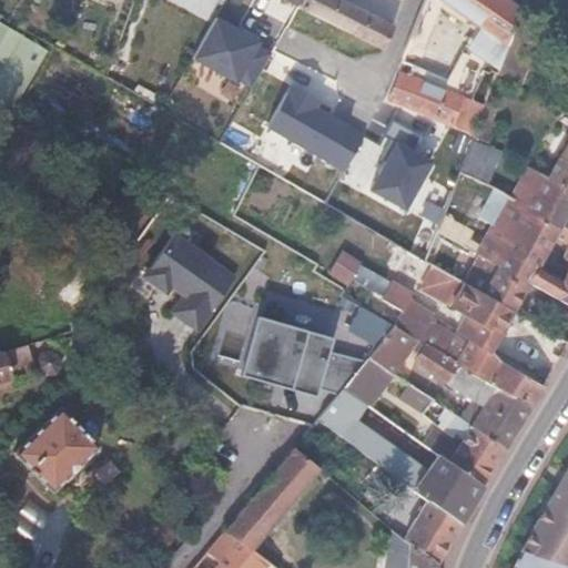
[(300,0),(296,7),(399,58),(406,41),(409,33),(342,0),(300,0)]
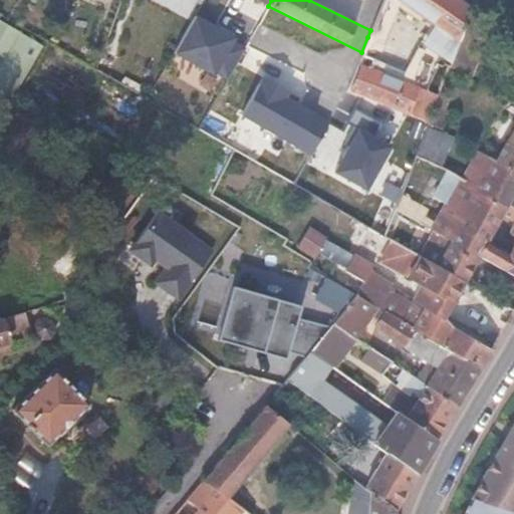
[(382,0),(370,30),(367,37),(379,41),(396,0),(400,0),(405,2),(402,9),(417,19),(421,14),(435,23),(424,40),(442,52),(451,58),(472,5),(464,0),(382,0)]
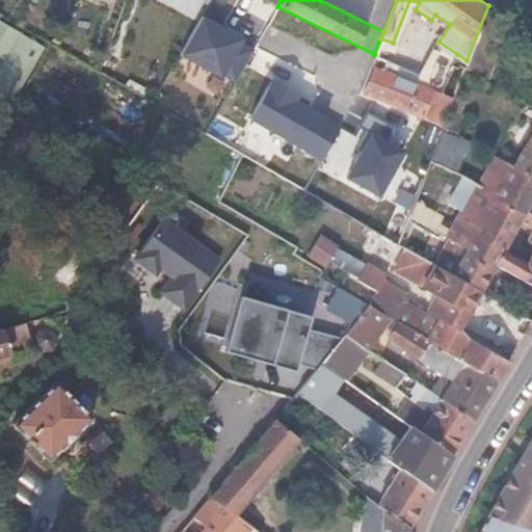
[(507,18),(488,5),(467,60),(464,65),(485,78),(507,18)]
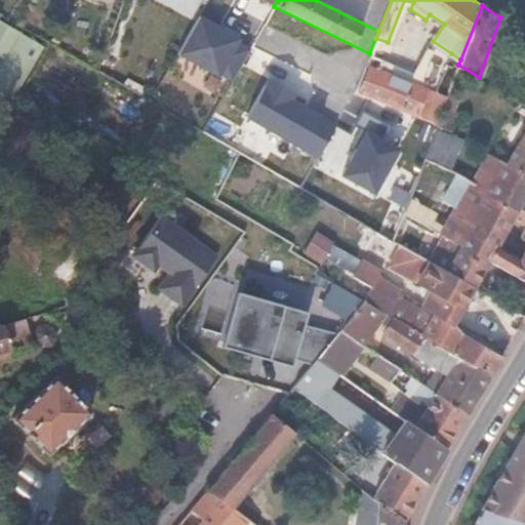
[(0,16),(1,15),(0,13),(0,56),(4,59),(0,66),(0,105),(9,111),(14,101),(28,79),(46,46),(0,18),(0,16)]
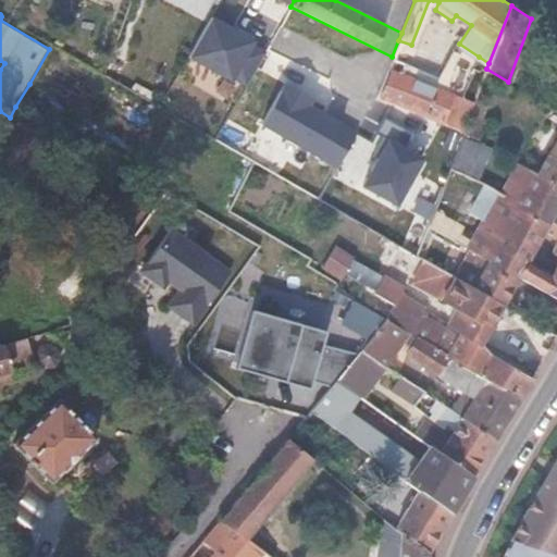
[(257,40),(213,17),(192,60),(234,83),(235,81),(254,45),(257,40)]
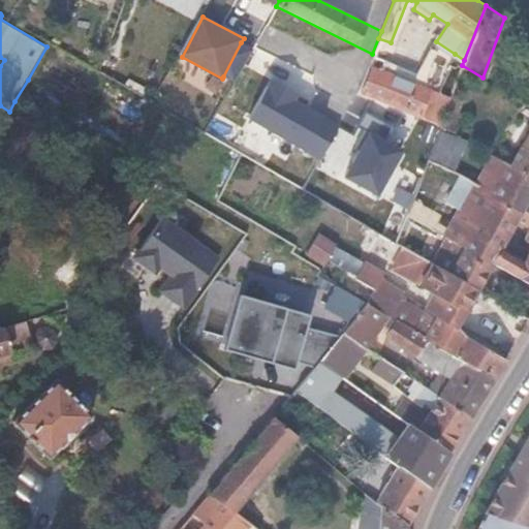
[(251,48),(241,42),(223,76),(234,82),(251,48)]
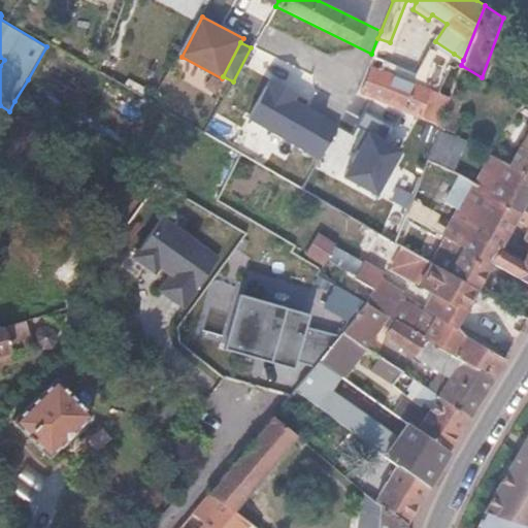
[(463,60),(454,54),(447,70),(458,75),(461,65),(463,60)]
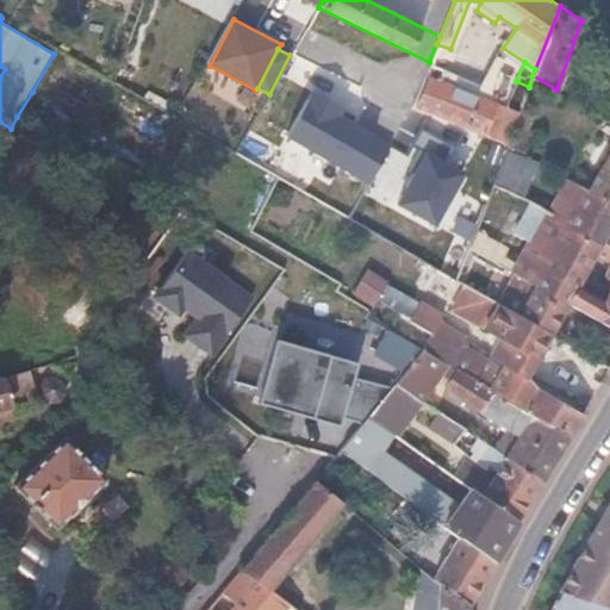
[(516,111),(423,75),(411,104),(504,141),(516,111)]
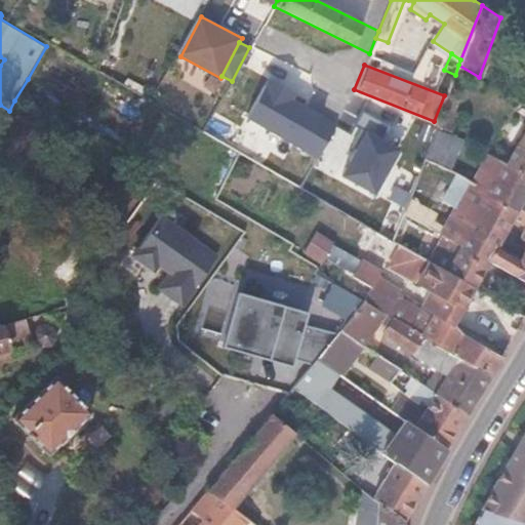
[(28,79),(14,101),(33,110),(45,89),(28,79)]
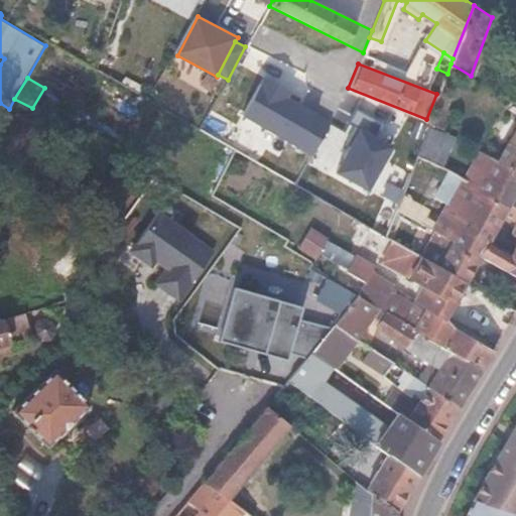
[(290,93),(263,78),(242,118),(312,156),(332,122),(287,97),(290,93)]
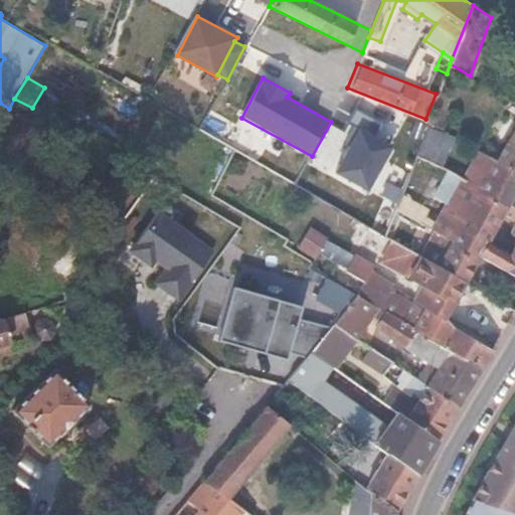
[(425,126),(414,154),(443,168),(457,176),(509,202),(514,191),(514,125),(496,159),(425,126)]
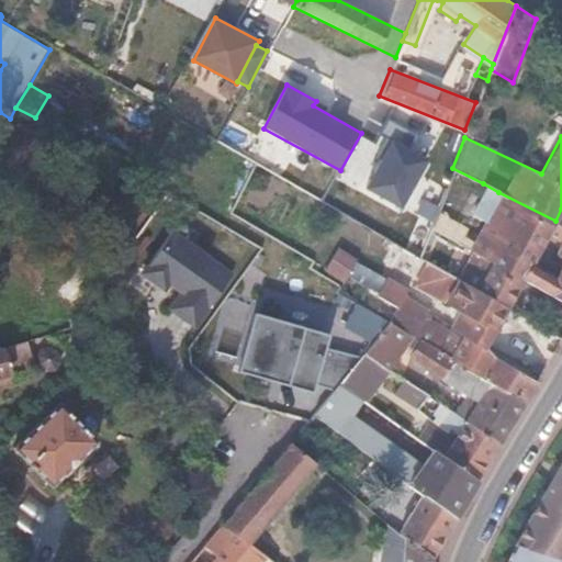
[(429,160),(394,141),(367,189),(403,209),(429,160)]
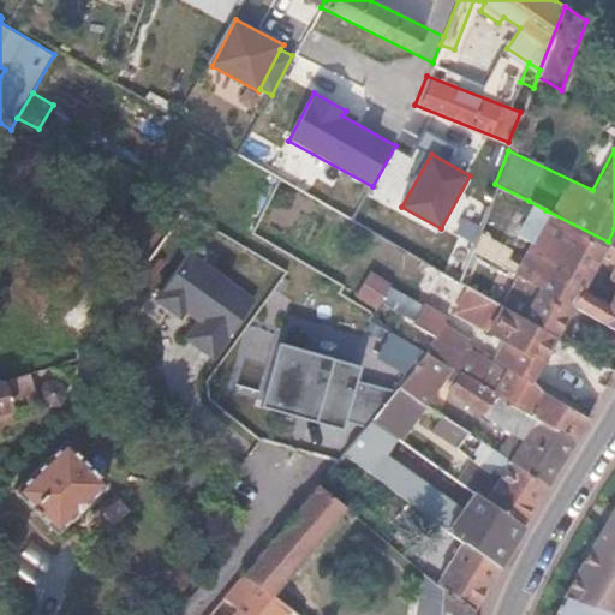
[(545,210),(529,201),(519,220),(536,230),(545,210)]
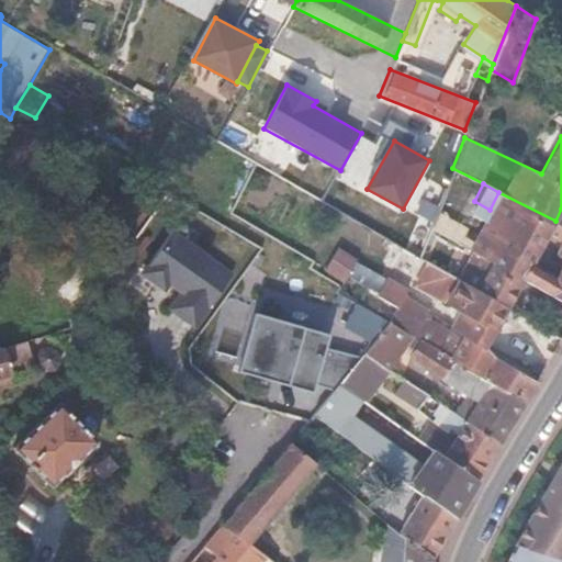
[(561,224),(555,221),(498,192),(490,210),(470,245),(474,248),(497,261),(504,250),(531,266),(525,277),(561,299),(561,224)]
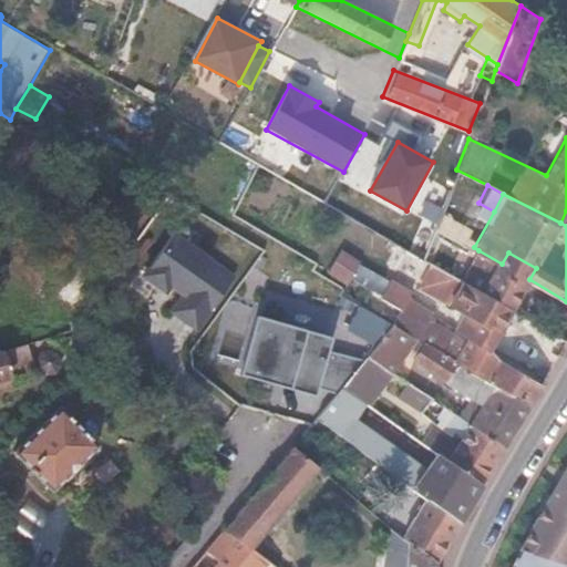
[(434,225),(422,258),(442,269),(455,237),(434,225)]
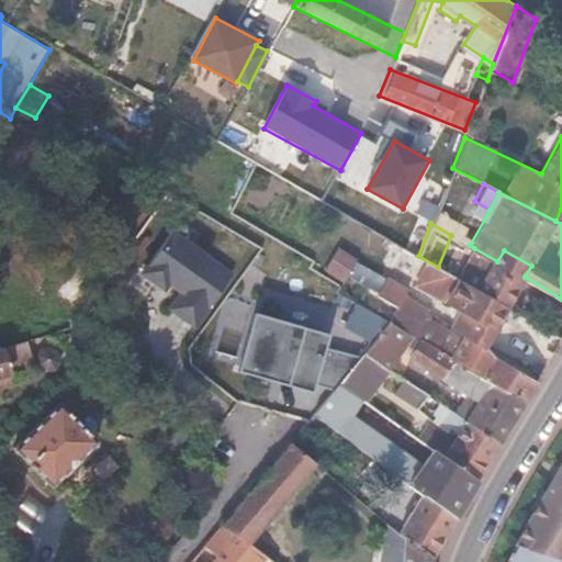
[(177,294),(168,311),(200,328),(233,266),(165,229),(141,274),(177,294)]
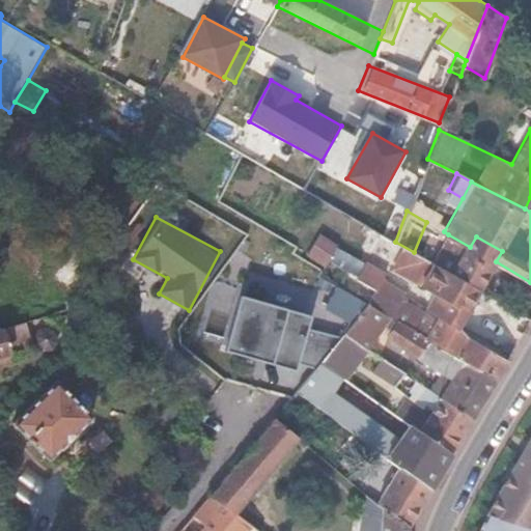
[(448,234),(432,263),(478,290),(496,261),(470,247),(448,234)]
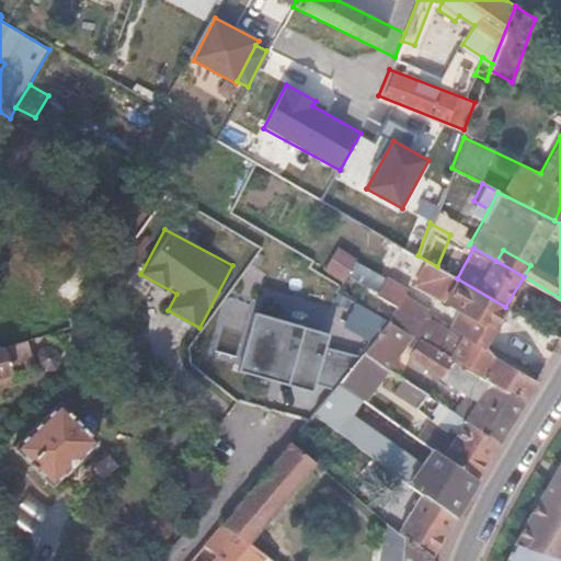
[(496,261),(524,276),(530,265),(503,250),(496,261)]
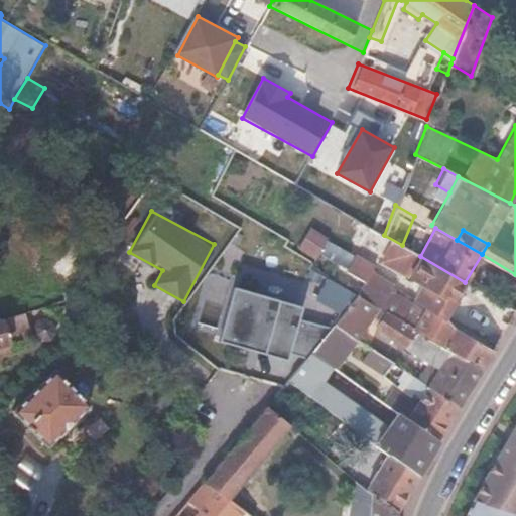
[(465,282),(420,256),(409,275),(423,284),(415,298),(427,304),(423,311),(414,328),(483,367),(493,350),(453,326),(445,315),(465,282)]
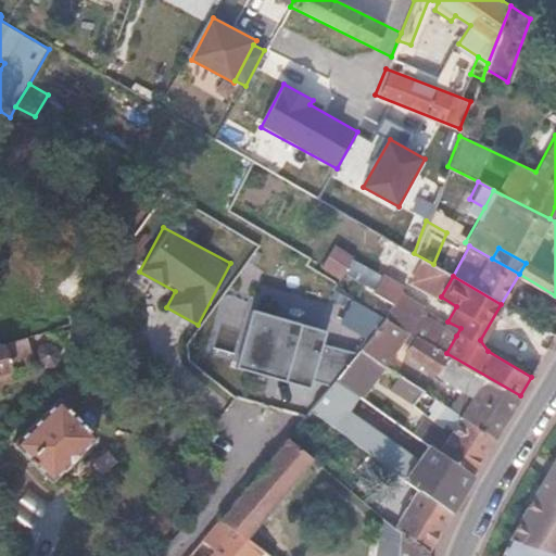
[(327,332),(254,312),(238,368),(312,389),(327,332)]
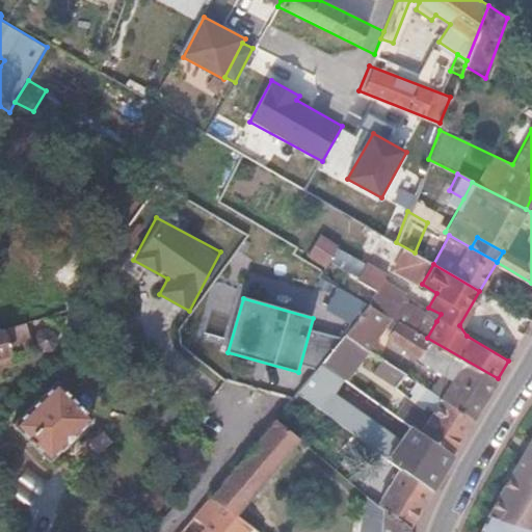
[(400,299),(390,317),(398,321),(427,338),(436,321),(400,299)]
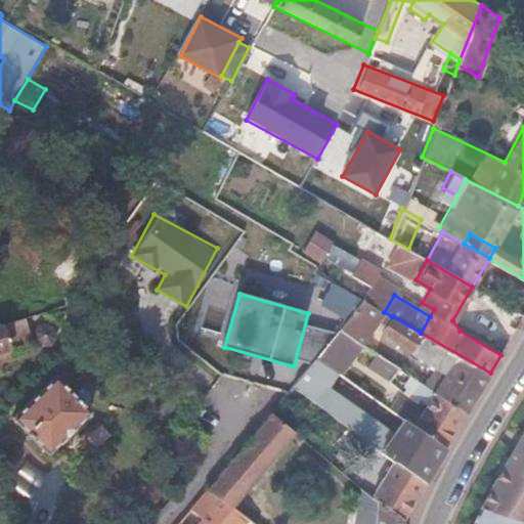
[(379,309),(361,299),(337,329),(355,339),(359,335),(365,340),(374,331),(367,323),(379,309)]
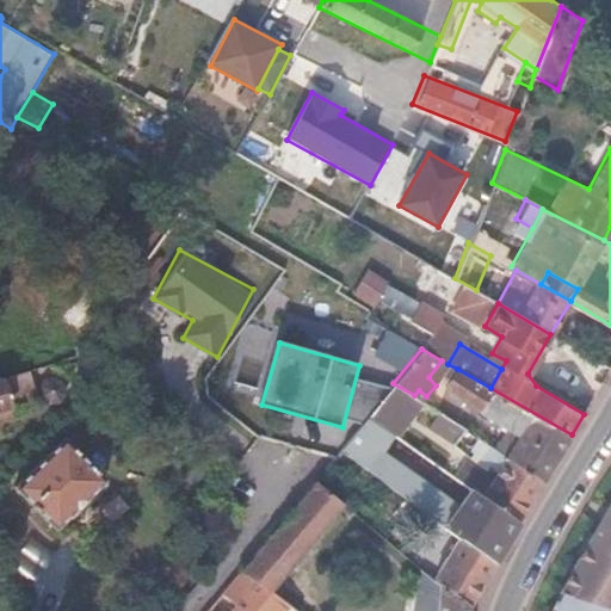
[(572,434),(491,388),(457,369),(446,384),(523,429),(512,446),(547,476),(572,434)]
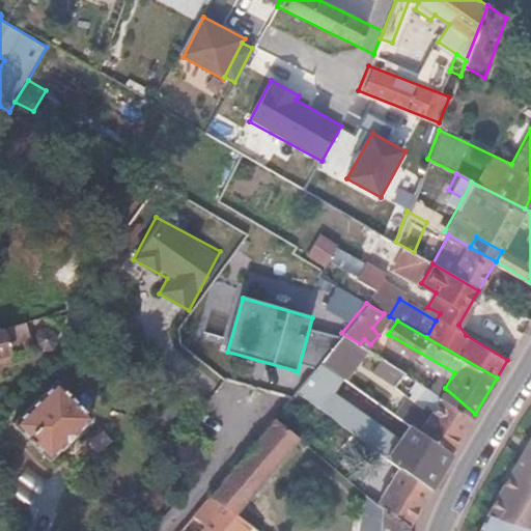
[(365,387),(383,401),(396,383),(406,370),(387,359),(365,387)]
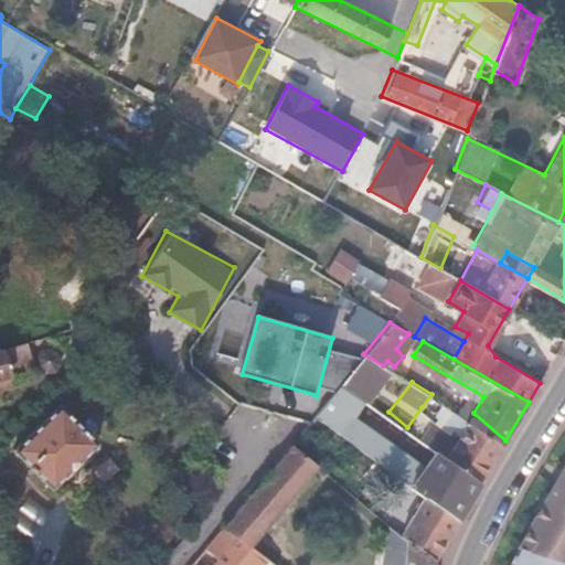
[(340,383),(315,415),(337,430),(340,433),(364,397),(340,383)]
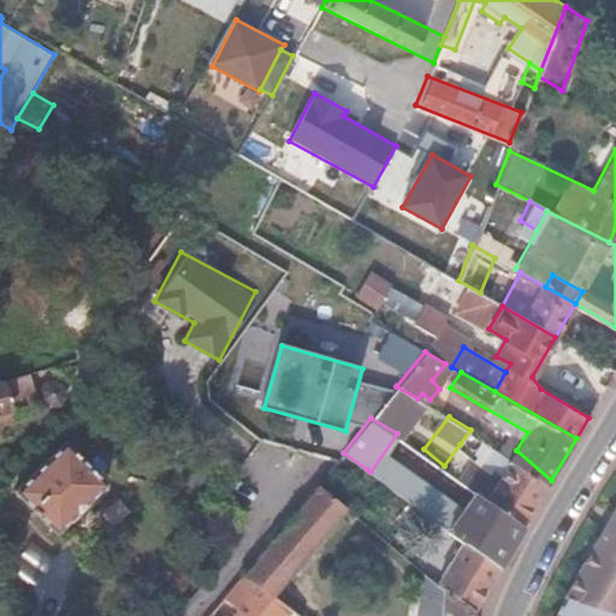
[(460,444),(471,452),(484,437),(471,430),(460,444)]
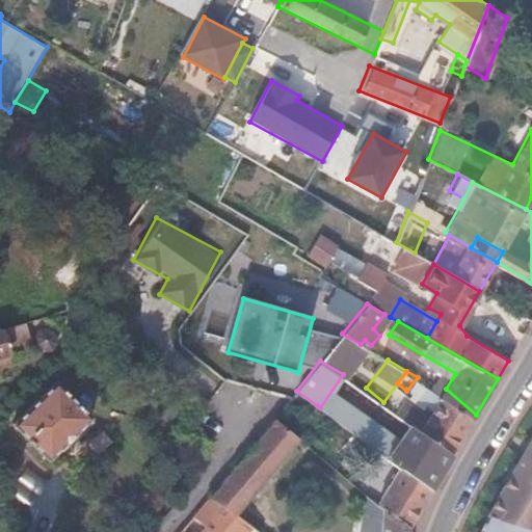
[(323,410),(361,437),(369,424),(383,402),(366,388),(365,388),(347,377),(323,410)]
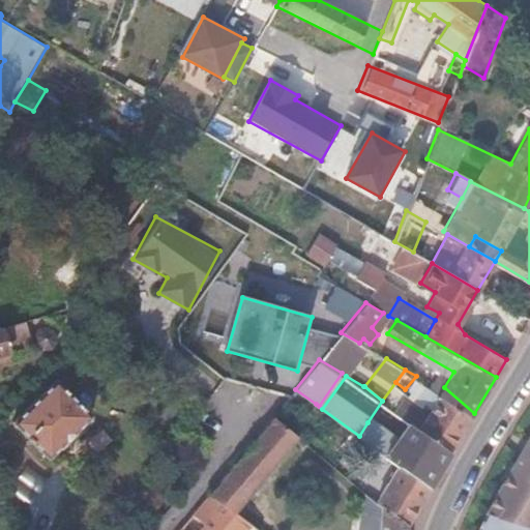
[(89,414),(54,379),(11,420),(47,455),(89,414)]
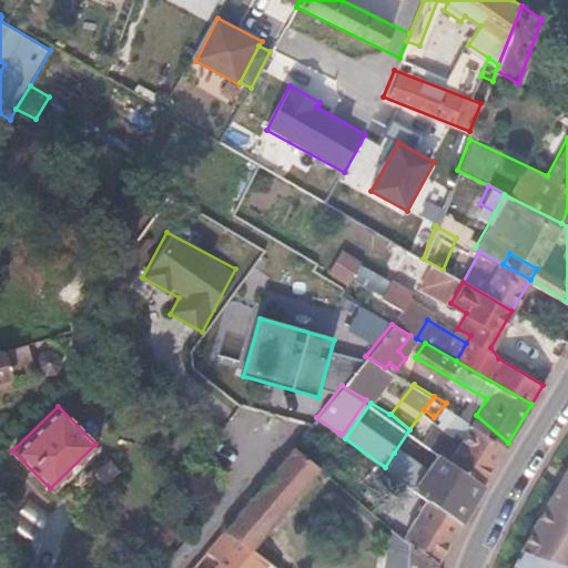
[(458,428),(465,434),(474,419),(463,413),(447,427),(455,433),(458,428)]
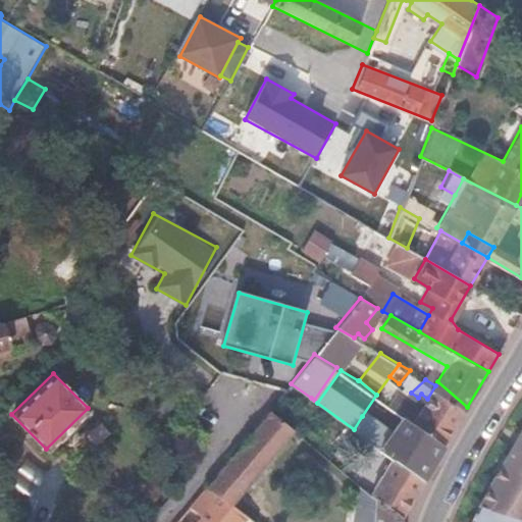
[(458,422),(467,407),(437,381),(435,385),(427,399),(458,422)]
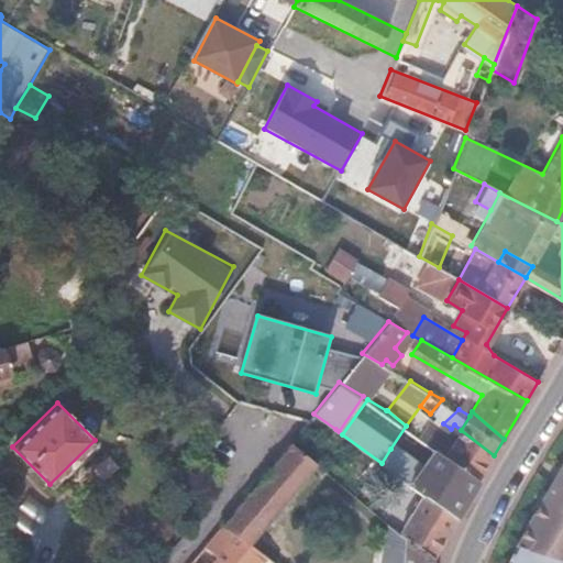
[(313,414),(288,443),(310,461),(335,429),(313,414)]
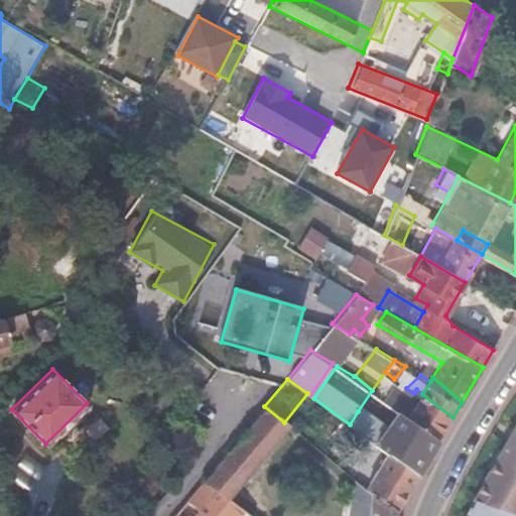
[(438,440),(453,417),(422,394),(415,406),(408,417),(438,440)]
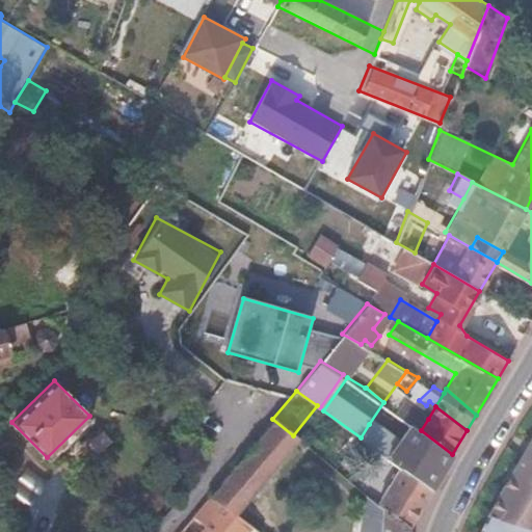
[(404,418),(421,430),(428,419),(411,407),(404,418)]
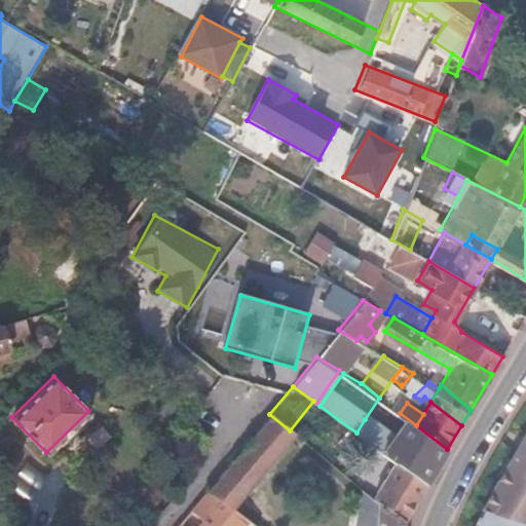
[(269,414),(208,490),(233,509),(288,440),(293,434),(290,430),(269,414)]
